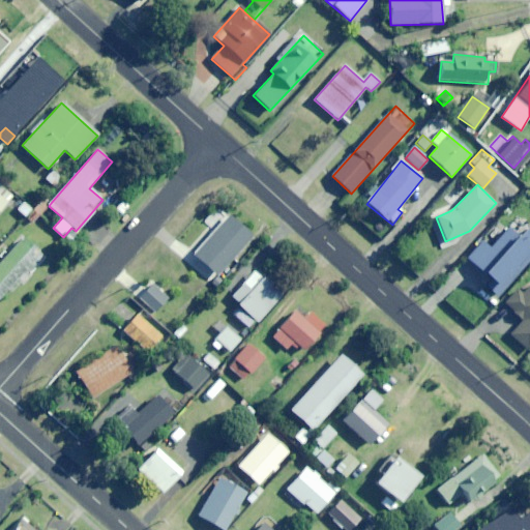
[(0,210),(12,197),(0,185),(0,210)]
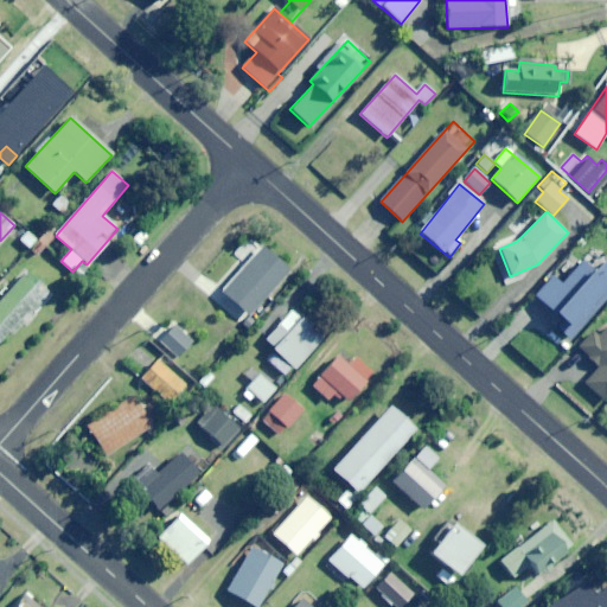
[(36,259),(56,236),(58,232),(48,224),(36,238),(29,232),(18,243),(36,259)]
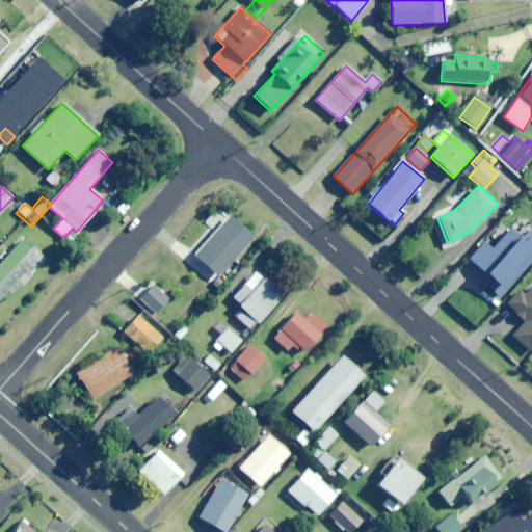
[(216,276),(251,237),(231,218),(195,258),(216,276)]
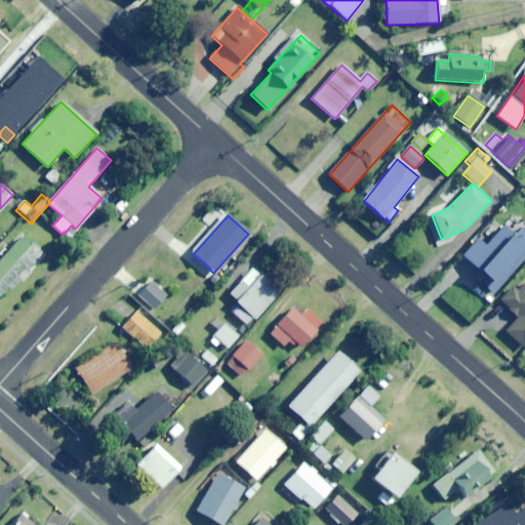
[(524,228),(522,226),(514,235),(505,226),(485,247),(478,240),(462,256),(485,278),(480,283),(492,295),(524,259),(524,228)]
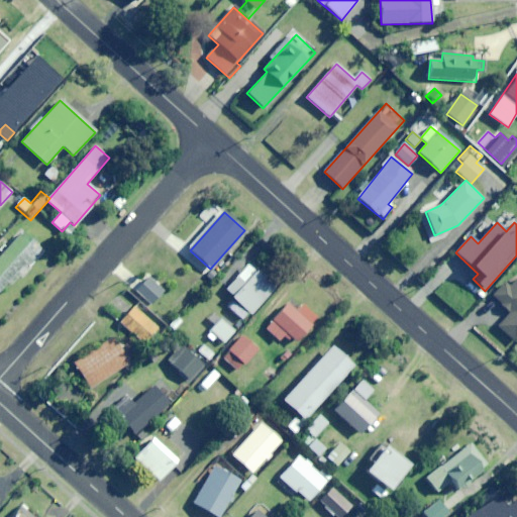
[(0,292),(43,250),(24,231),(3,251),(5,253),(0,257),(0,292)]
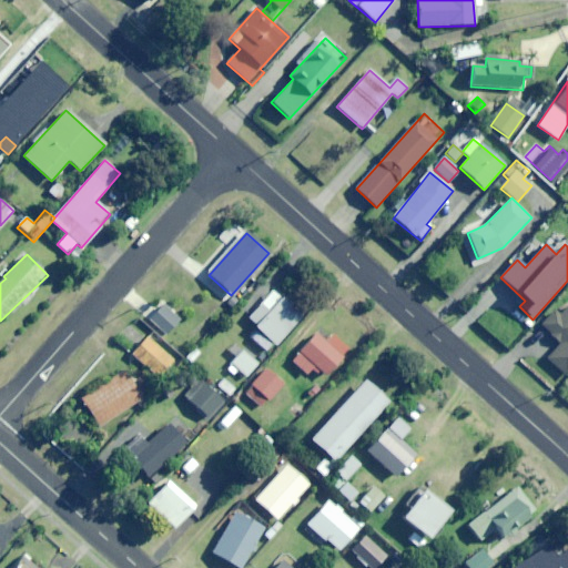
[(275,346),(303,317),(275,291),(247,320),(275,346)]
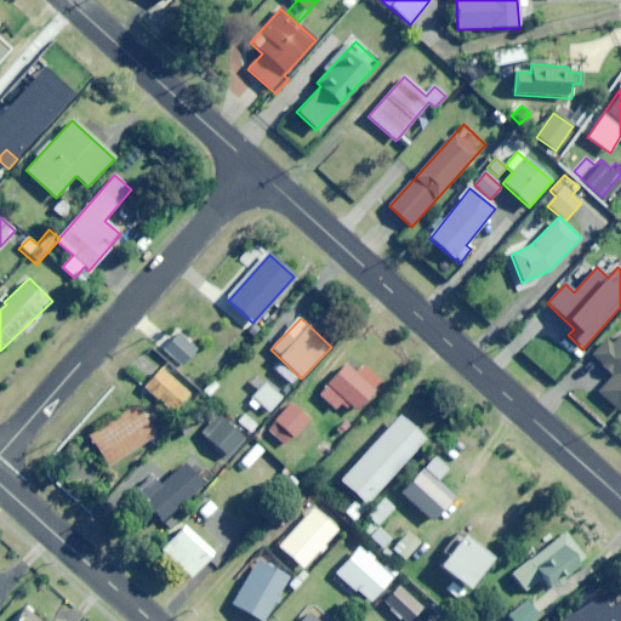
[(181,368),(197,351),(178,334),(163,351),(181,368)]
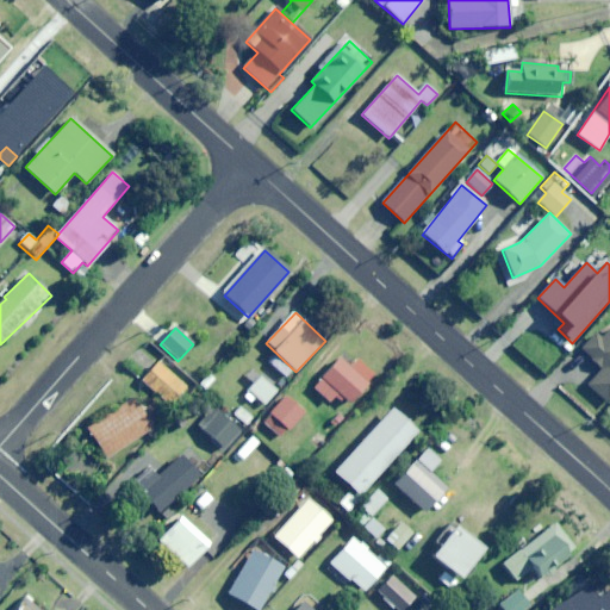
[(609,405),(609,403),(609,328),(601,340),(596,336),(583,353),(602,369),(587,386),(609,405)]
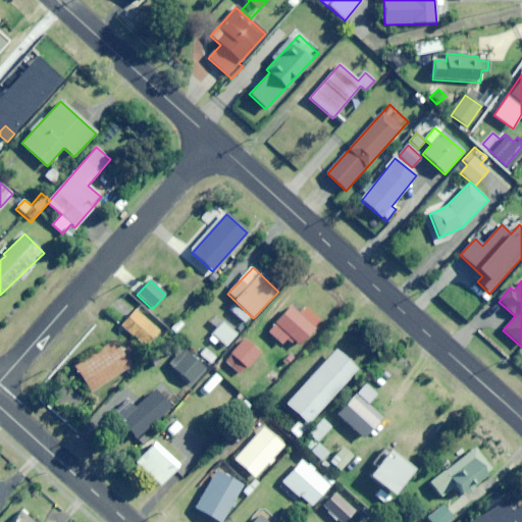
[(299,347),(321,320),(305,307),(299,315),(290,307),(267,333),(281,345),(288,337),(299,347)]
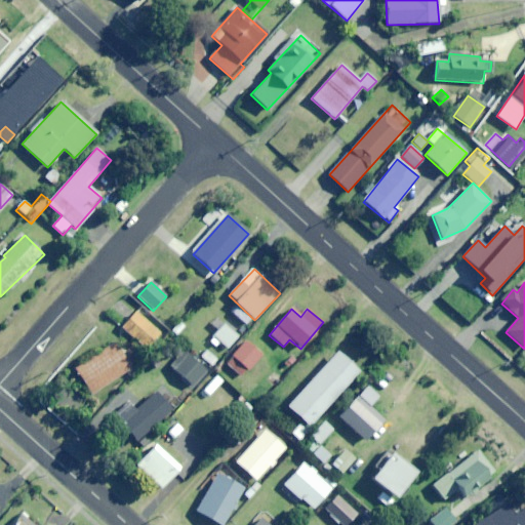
[(147,350),(160,333),(136,313),(122,329),(147,350)]
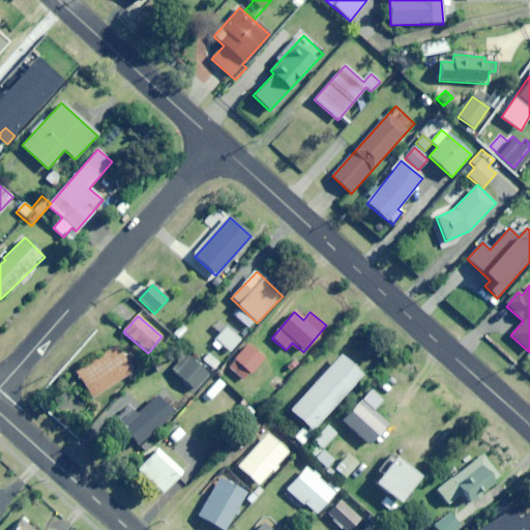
[(229,353),(240,341),(227,328),(211,345),(217,351),(222,346),(229,353)]
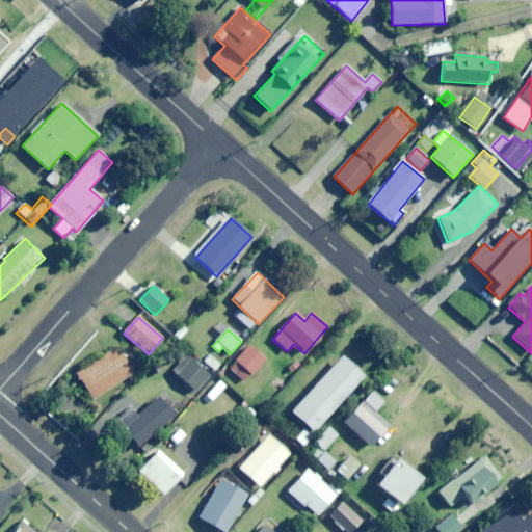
[(246,383),(266,358),(248,345),(230,370),(246,383)]
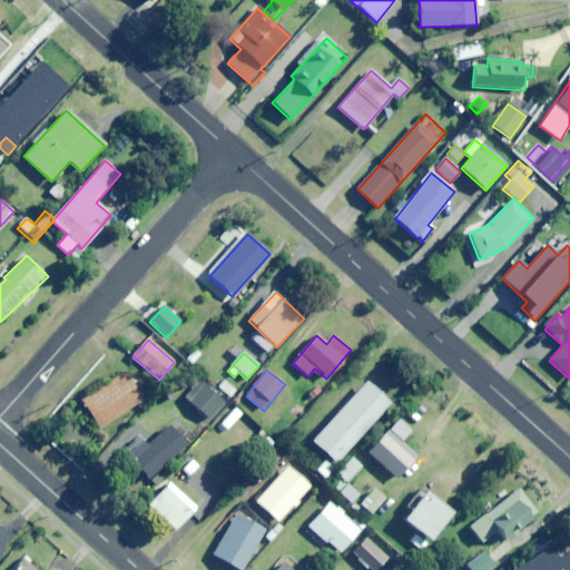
[(99,429),(141,401),(124,374),(81,402),(99,429)]
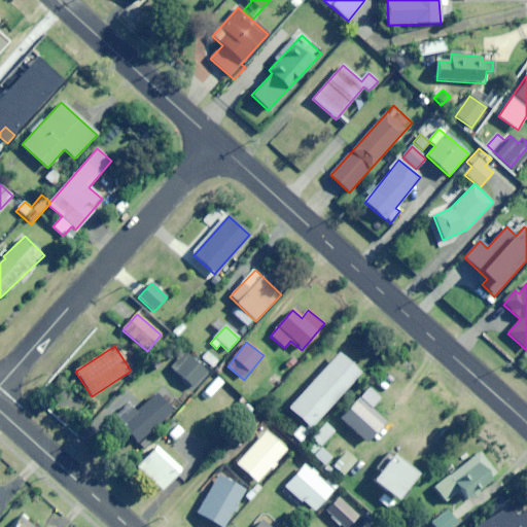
[(191,388),(207,372),(186,351),(171,367),(191,388)]
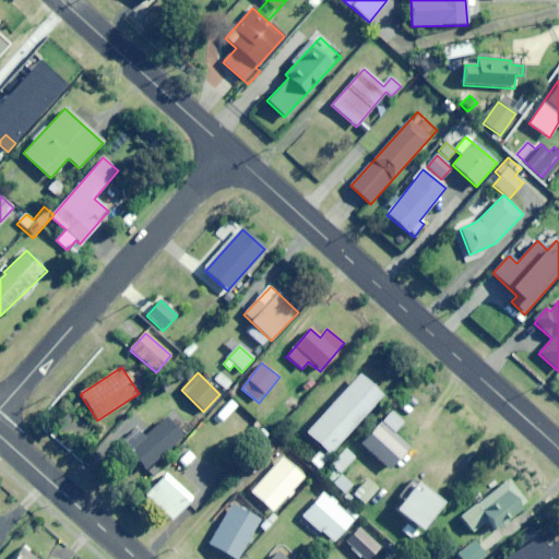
[(329,454),(381,397),(358,376),(306,433),(329,454)]
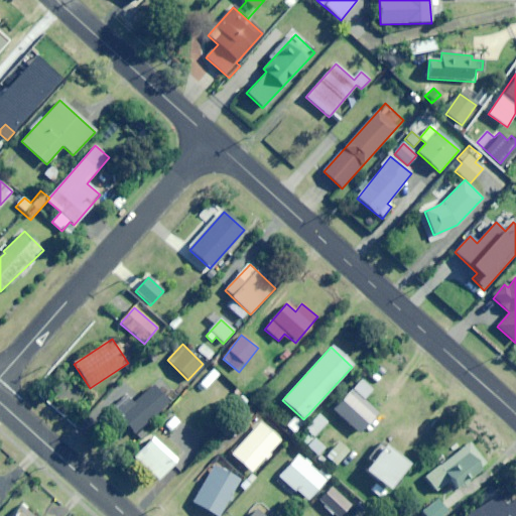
[(271,384),(279,375),(269,366),(260,375),(271,384)]
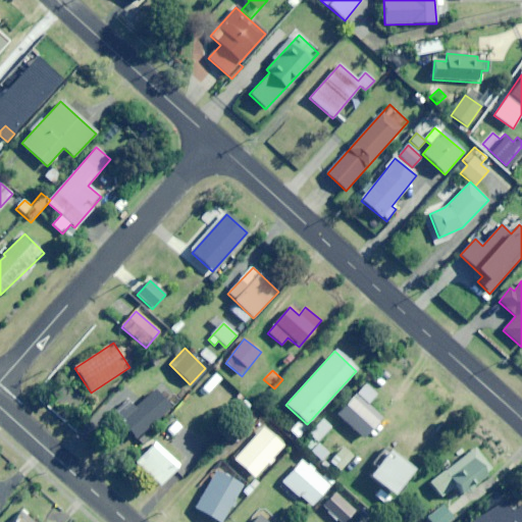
[(137,439),(170,407),(153,389),(134,408),(131,404),(116,418),(137,439)]
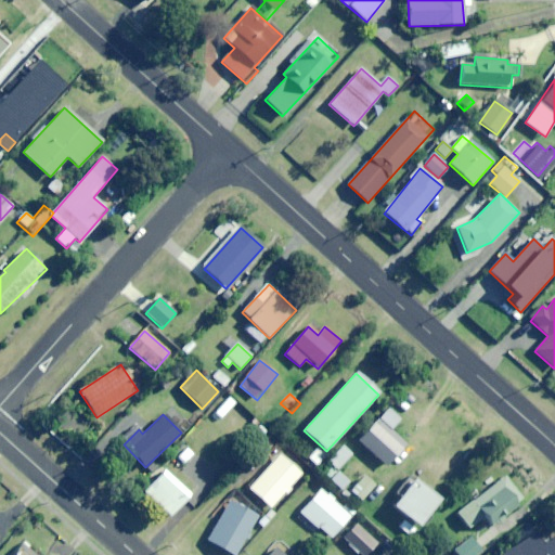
[(386,467),(405,444),(377,420),(358,442),(386,467)]
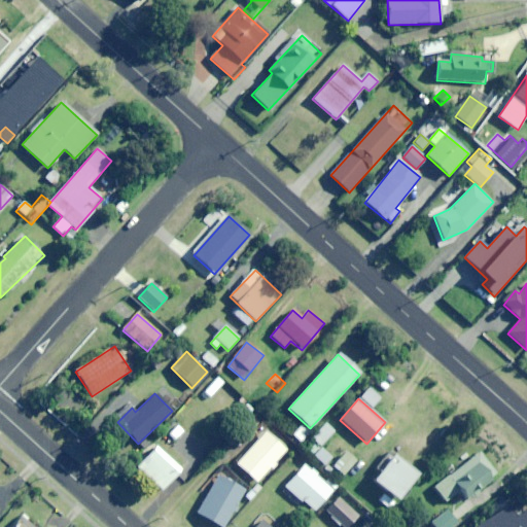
[(244,420),(253,412),(246,403),(237,412),(244,420)]
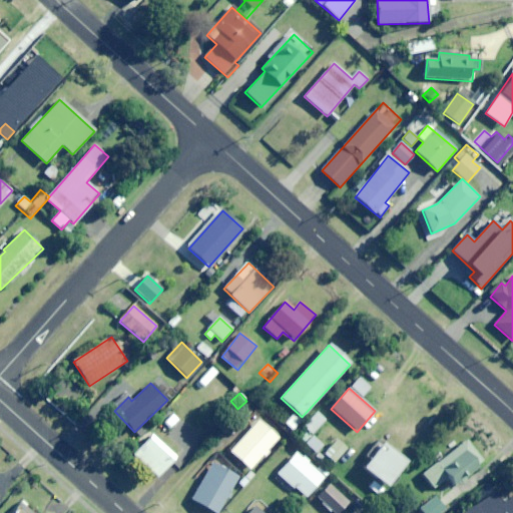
[(312,434),(325,420),(317,413),(304,427),(312,434)]
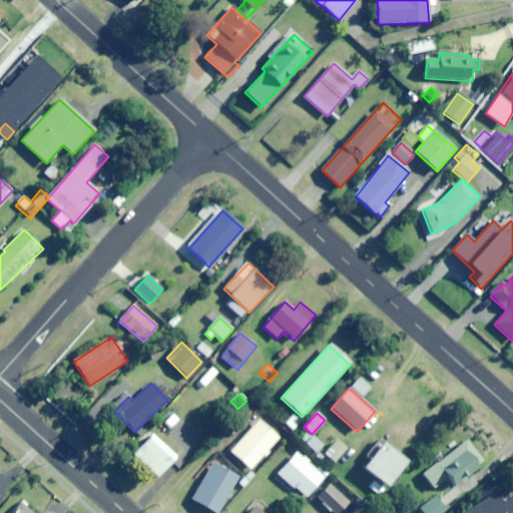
[(171,429),(179,420),(173,414),(164,423),(171,429)]
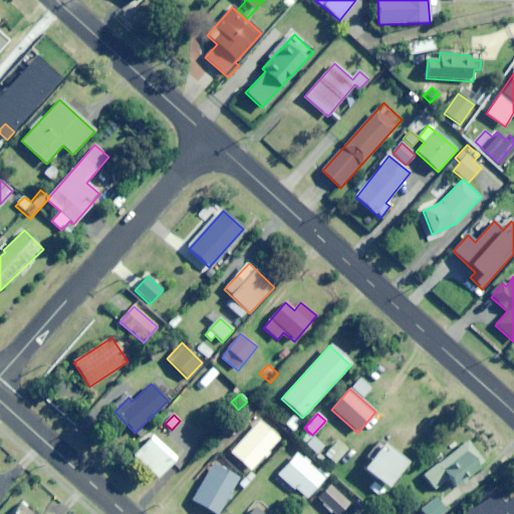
[(301,423),(294,416),(285,424),(293,432),(301,423)]
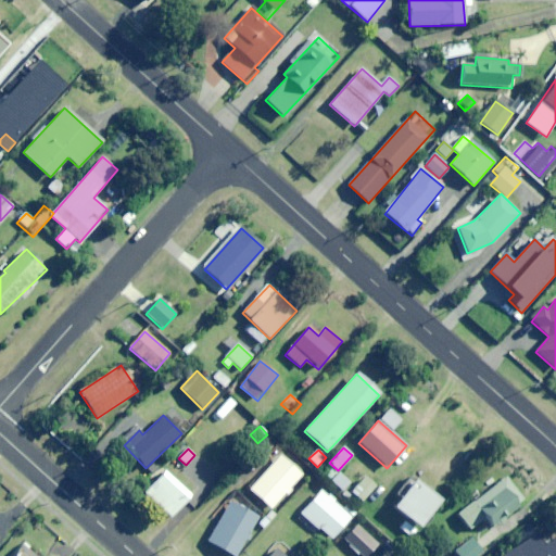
[(270,509),(302,476),(281,456),(250,490),(270,509)]
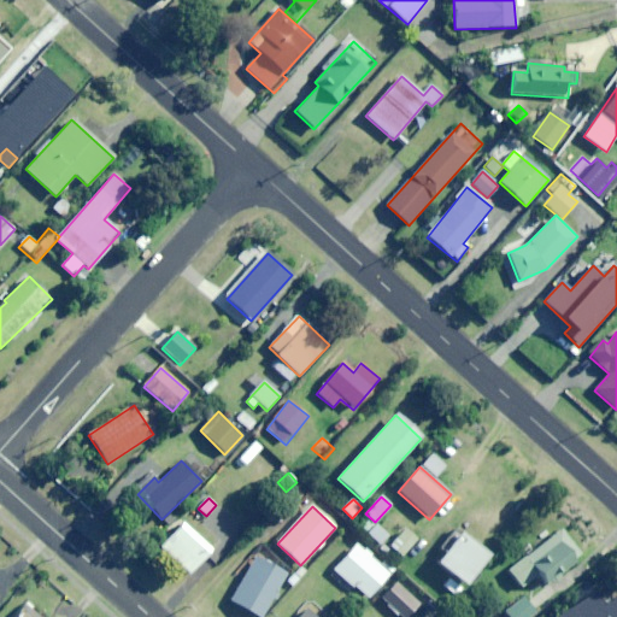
[(381,545),(388,535),(369,519),(362,530),(381,545)]
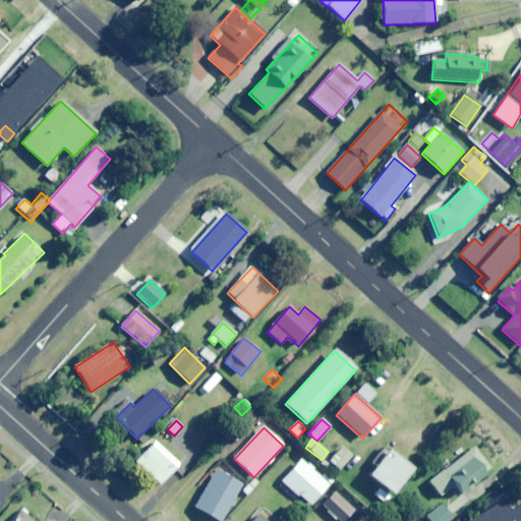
[(161,485),(180,464),(155,442),(136,463),(161,485)]
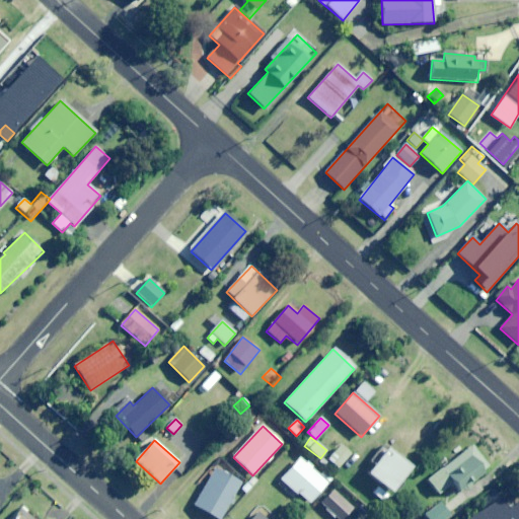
[(339,468),(351,455),(342,446),(328,459),(339,468)]
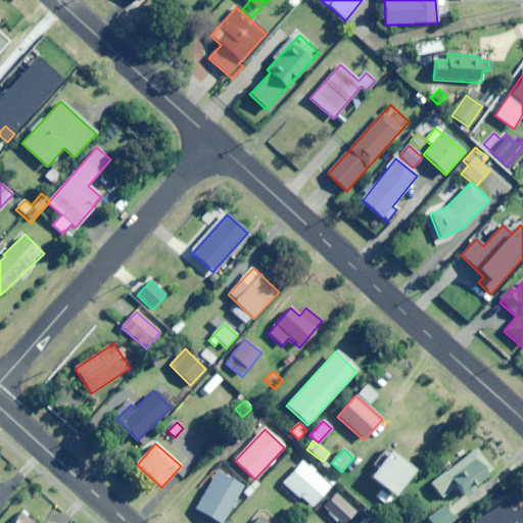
[(464,496),(493,473),(475,449),(431,484),(441,498),(456,487),(464,496)]
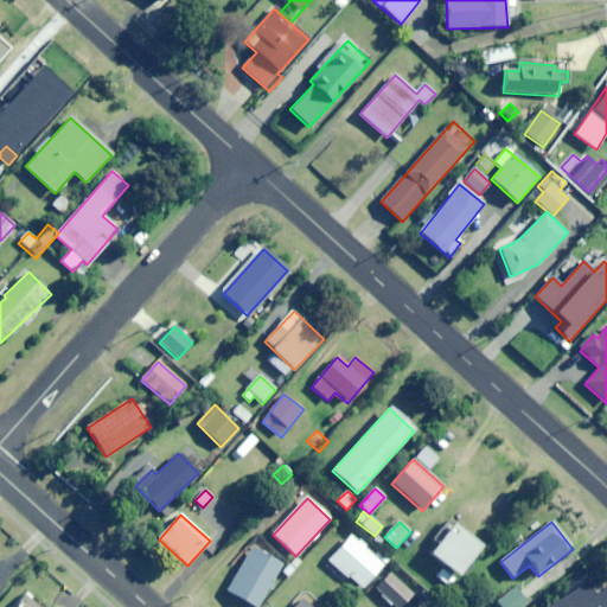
[(458,576),(480,547),(453,525),(429,555),(458,576)]
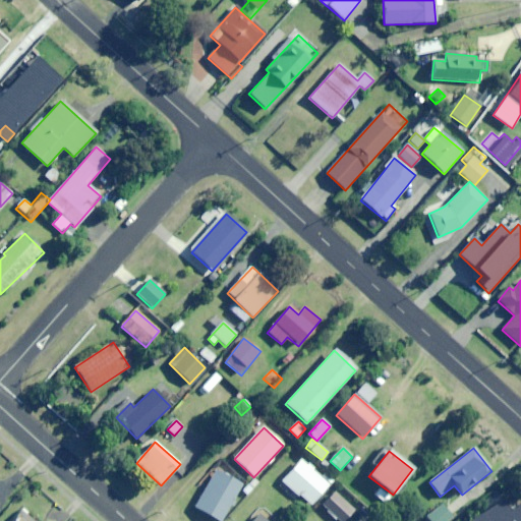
[(326,473),(322,478),(302,460),(283,482),(310,507),(334,481),(326,473)]
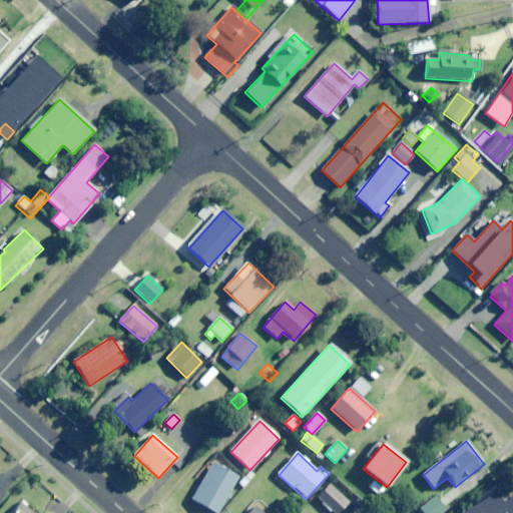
[(213,512),(217,512),(239,477),(213,462),(191,500),(213,512)]
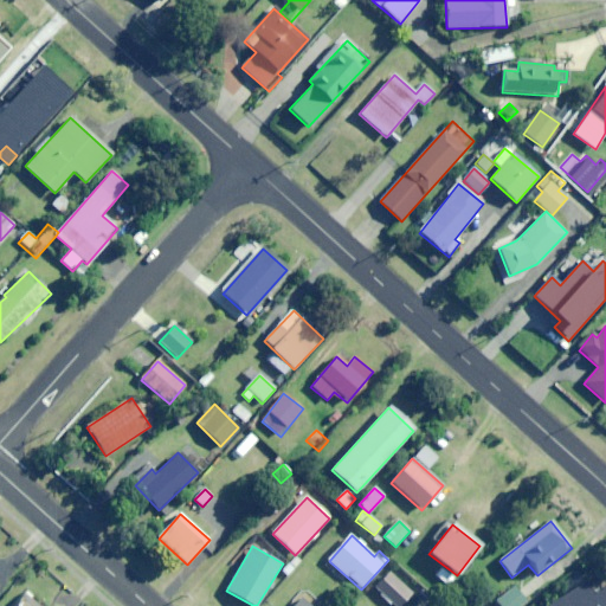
[(392,605),(401,605),(412,593),(389,574),(375,592),(392,605)]
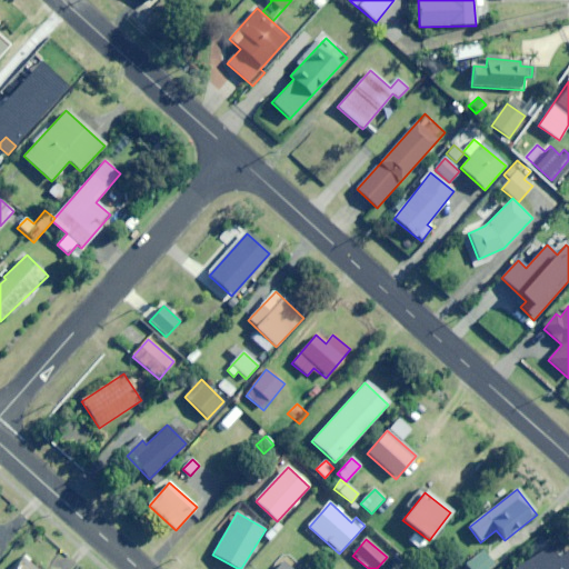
[(568,568),(568,551),(560,557),(553,546),(513,568),(568,568)]
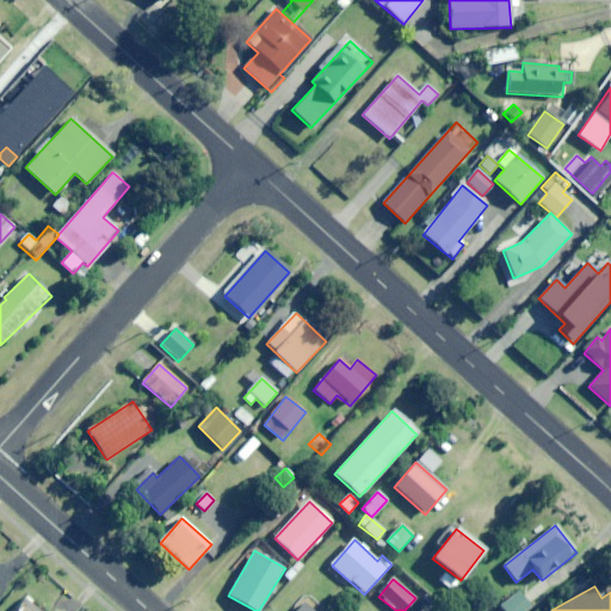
[(503,610),(528,610),(531,609),(520,592),(500,608),(503,610)]
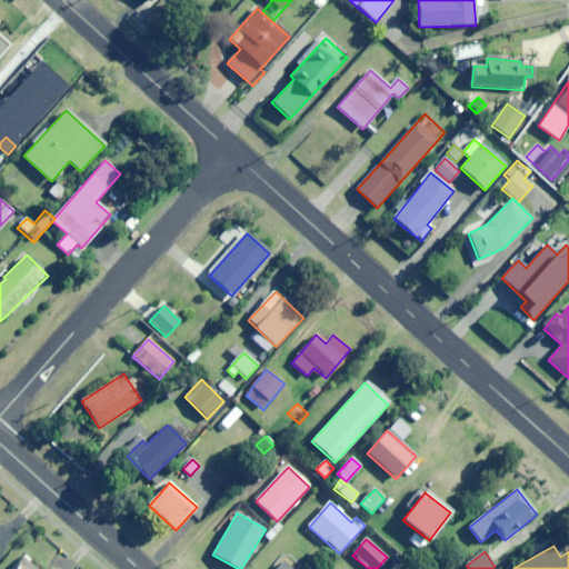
[(33,568),(25,559),(13,568),(33,568)]
